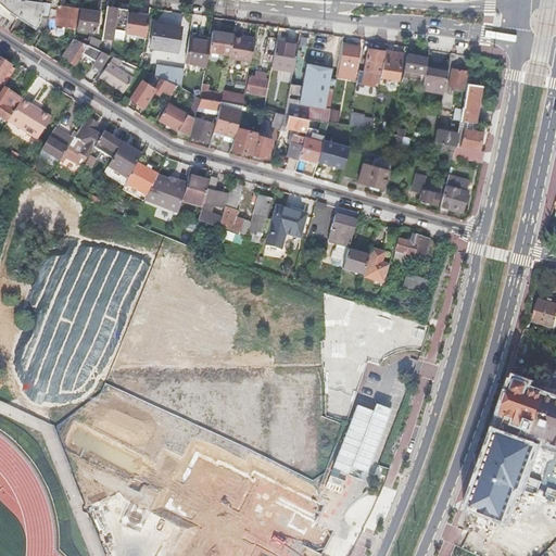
[(42,2),(35,1),(30,1),(25,0),(0,0),(0,4),(8,11),(41,34),(46,27),(51,4),(42,2)]
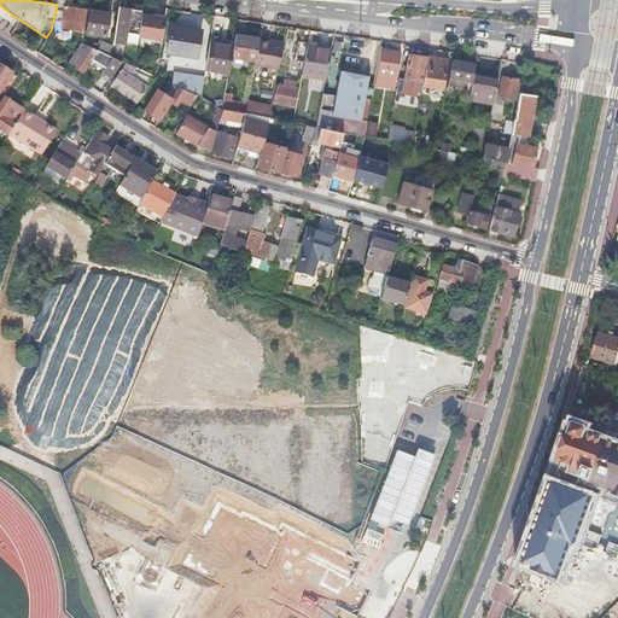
[(66,0),(57,0),(57,5),(51,30),(62,33),(62,28),(83,31),(87,10),(64,6),(65,0),(68,1),(66,0)]
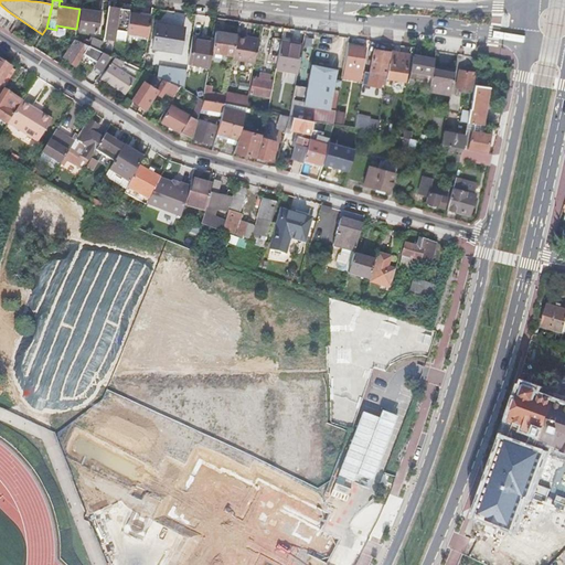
[(115,30),(126,32),(129,13),(129,10),(108,7),(103,38),(113,40),(115,30)]
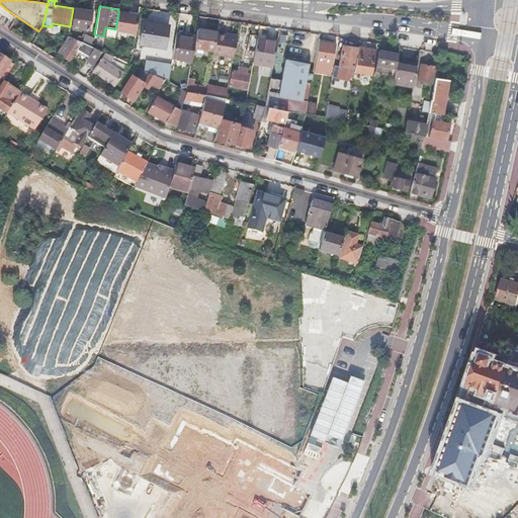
[(70,26),(70,27),(88,30),(91,11),(73,8),(70,26)]
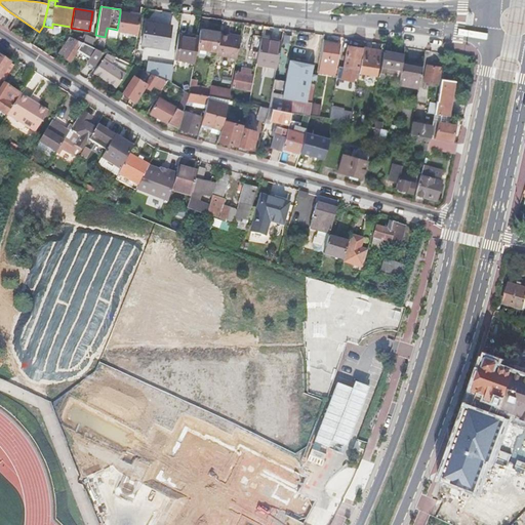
[(120,12),(117,30),(117,31),(137,34),(140,15),(120,12)]
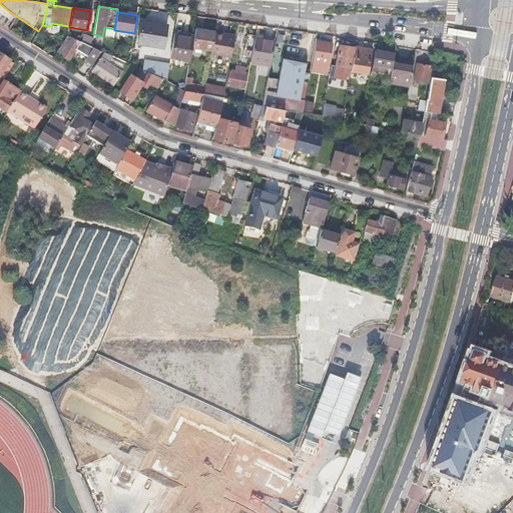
[(163,48),(167,25),(142,22),(138,44),(163,48)]
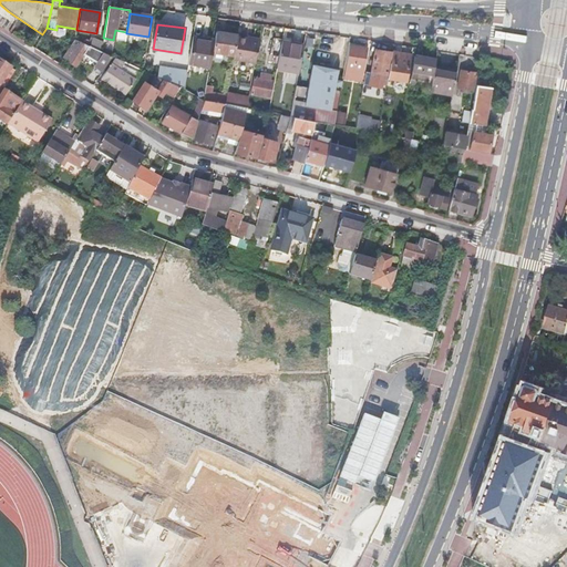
[(115,30),(113,40),(125,41),(126,33),(126,32),(115,30)]
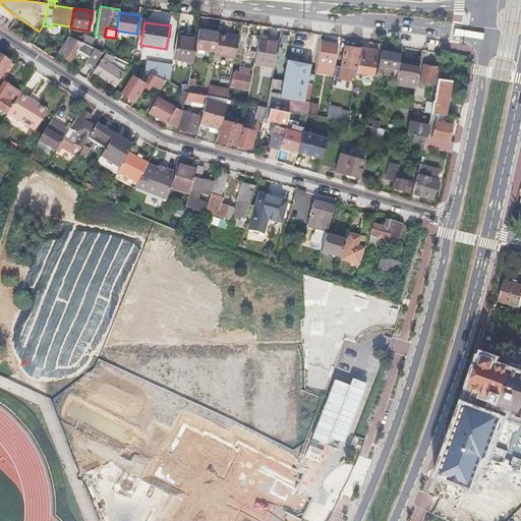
[(291,31),(281,29),(277,49),(287,50),(290,34),(291,31)]
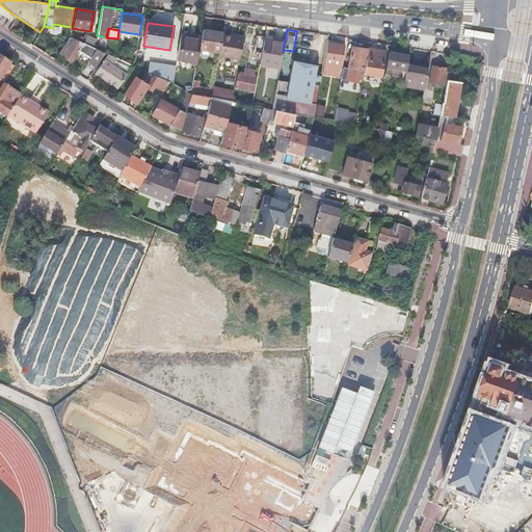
[(209,31),(203,30),(202,37),(200,49),(202,49),(202,53),(208,54),(208,50),(219,52),(222,35),(223,33),(209,31)]
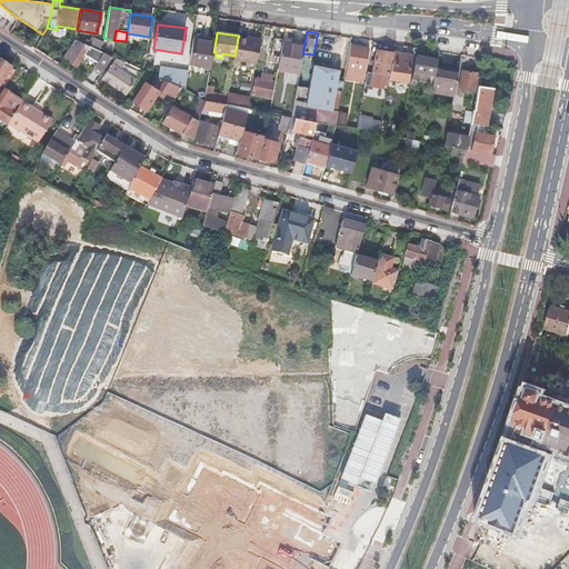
[(233,60),(256,63),(258,53),(260,41),(248,40),(238,38),(235,56),(233,60)]
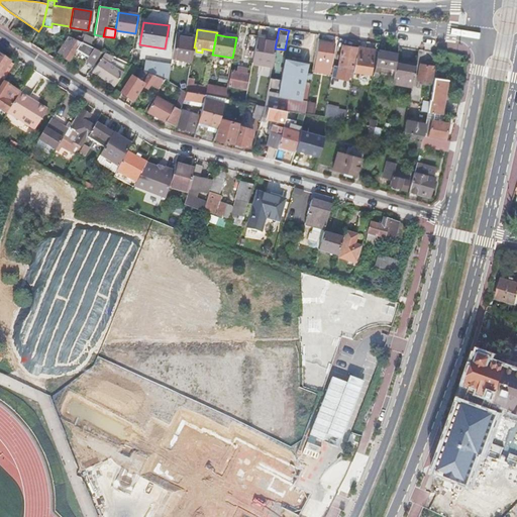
[(245,50),(253,53),(256,35),(248,34),(245,50)]
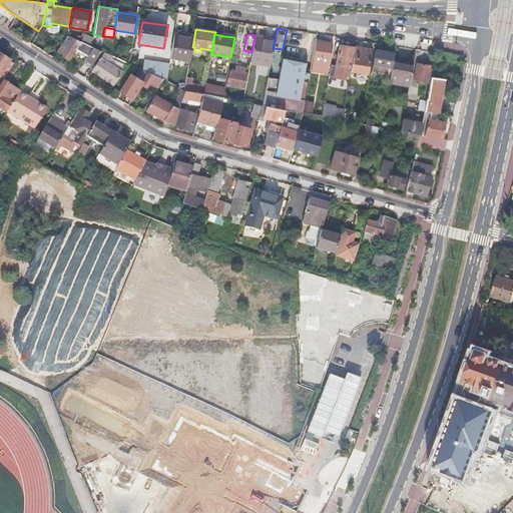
[(186,37),(174,35),(170,57),(189,61),(192,47),(194,36),(186,35),(186,37)]
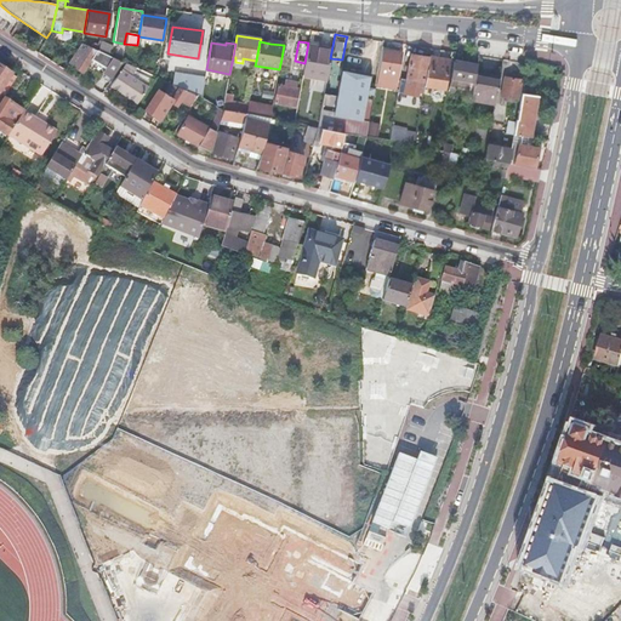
[(104,70),(113,77),(115,74),(123,62),(110,56),(101,52),(81,44),(68,64),(83,74),(92,60),(107,68),(104,70)]
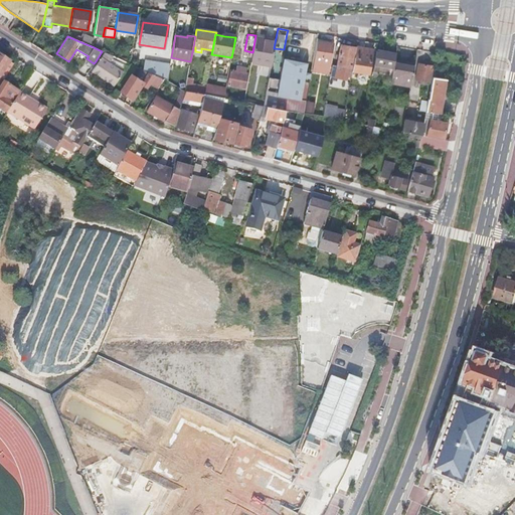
[(83,43),(92,46),(93,41),(84,38),(83,43)]
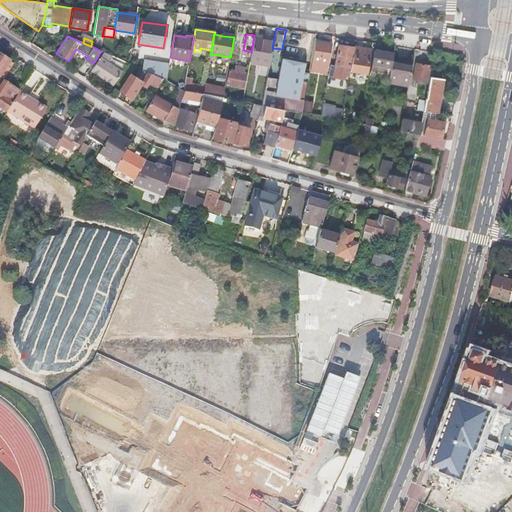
[(270,57),(273,41),(256,38),(253,54),(270,57)]
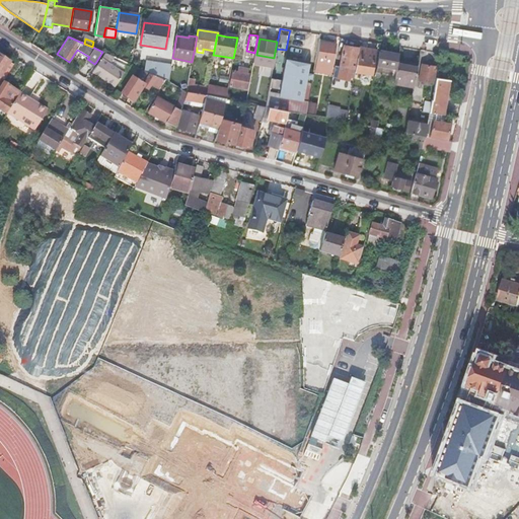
[(327,42),(319,40),(318,43),(319,43),(315,66),(331,69),(336,46),(327,44),(327,42)]
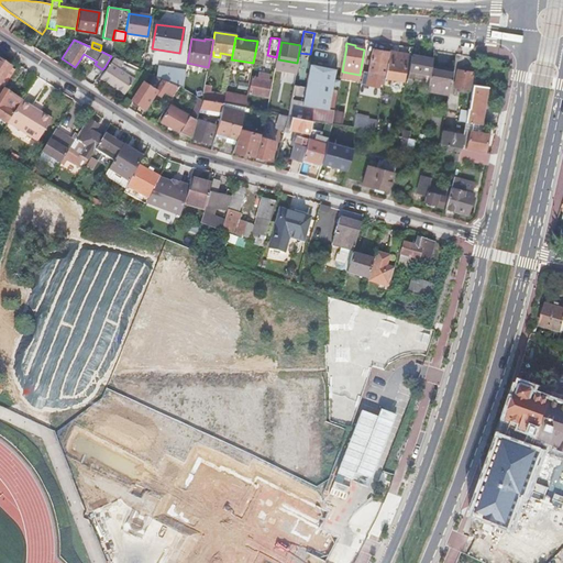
[(384,77),(388,53),(372,50),(367,73),(379,75),(378,83),(383,84),(384,77)]
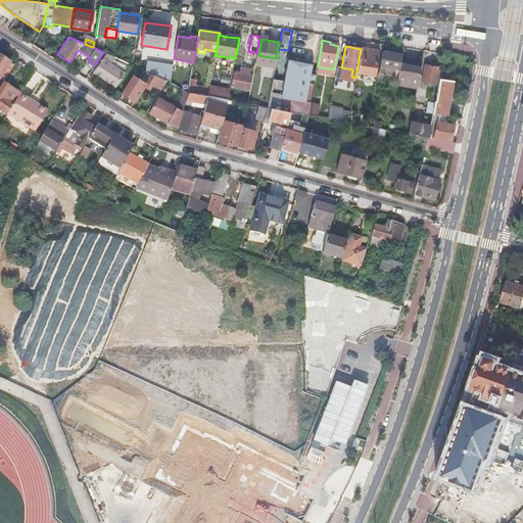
[(378,52),(362,48),(361,49),(357,72),(374,76),(378,52)]
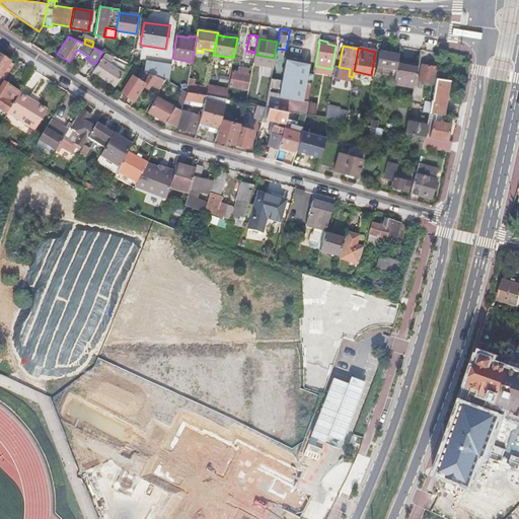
[(378,52),(374,77),(377,78),(377,75),(382,76),(384,66),(393,68),(395,55),(378,52)]
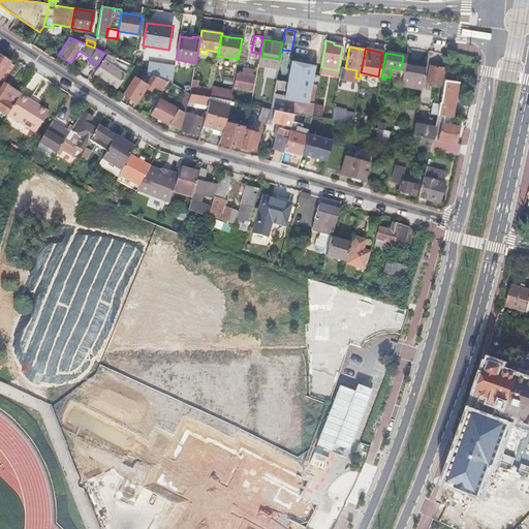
[(115,60),(106,55),(94,73),(117,88),(125,74),(112,65),(115,60)]
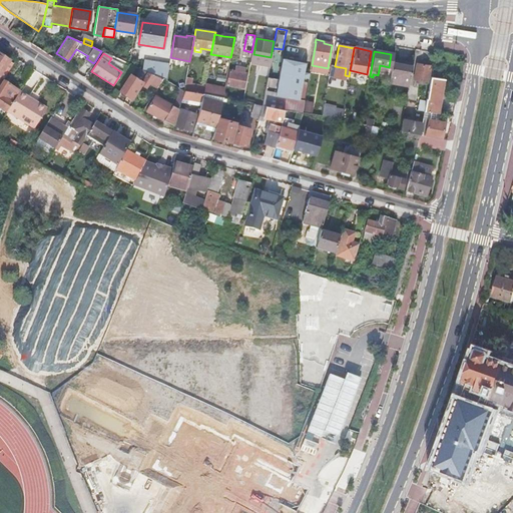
[(0,85),(2,82),(13,64),(0,55),(0,78),(1,78),(0,79),(0,85)]
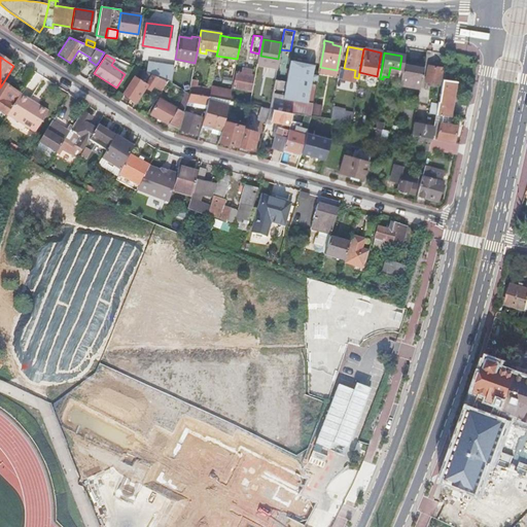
[(299,114),(310,116),(312,104),(318,72),(313,71),(314,66),(290,61),(286,81),(275,79),(274,85),(270,108),(291,112),(299,114)]
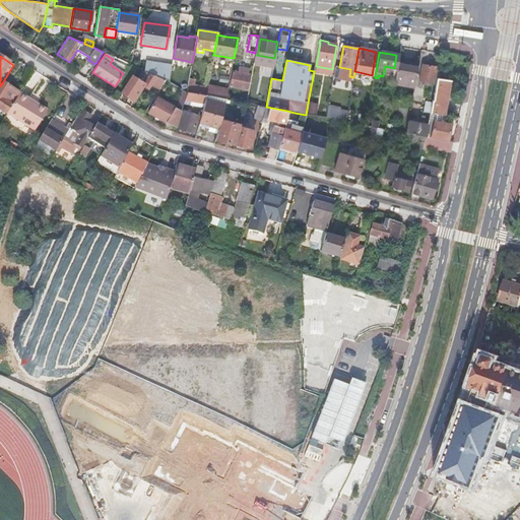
[(153,75),(166,80),(168,81),(171,65),(148,61),(146,72),(150,73),(153,75)]
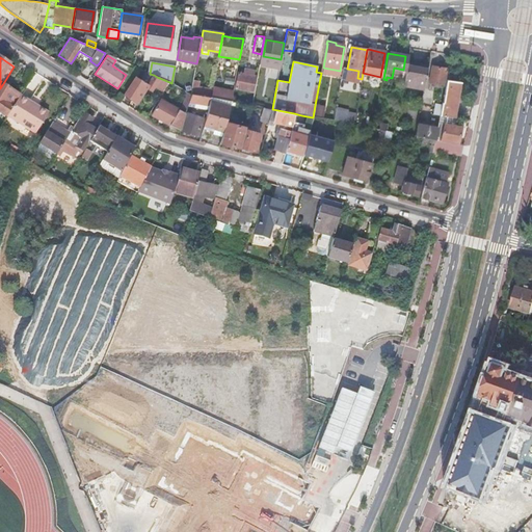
[(403,83),(403,85),(423,89),(427,67),(407,62),(405,75),(403,83)]
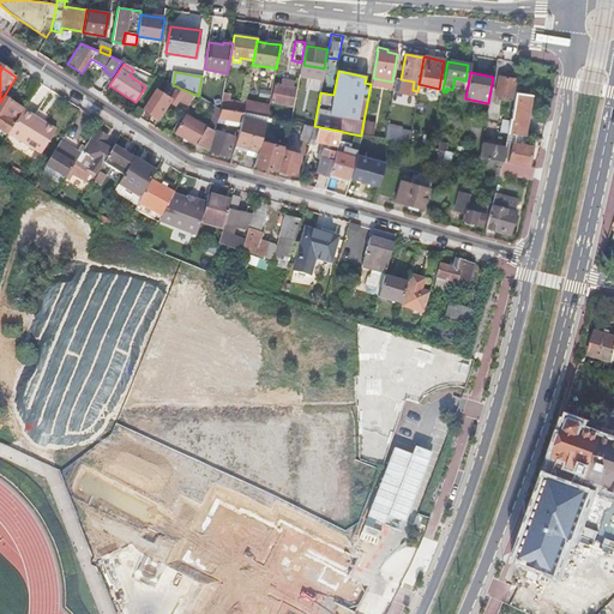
[(512,100),(516,80),(498,77),(494,96),(512,100)]
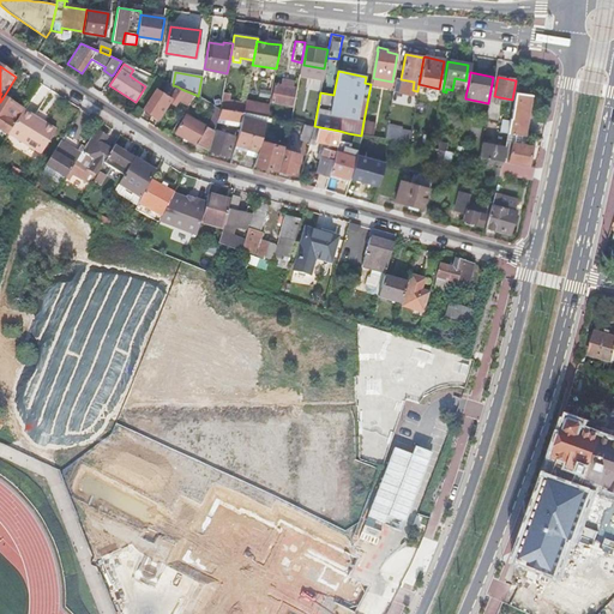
[(282,79),(281,85),(275,84),(272,102),(292,107),(295,89),(293,88),(294,82),(282,79)]
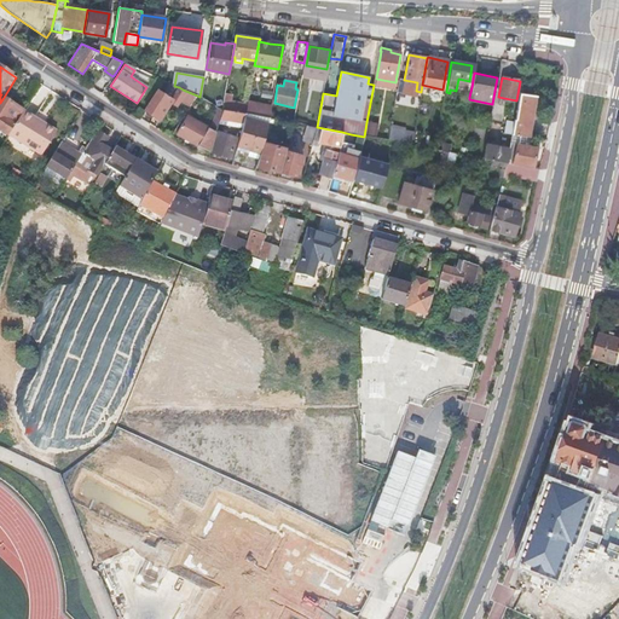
[(221,110),(246,114),(247,105),(231,103),(233,82),(227,81),(221,110)]
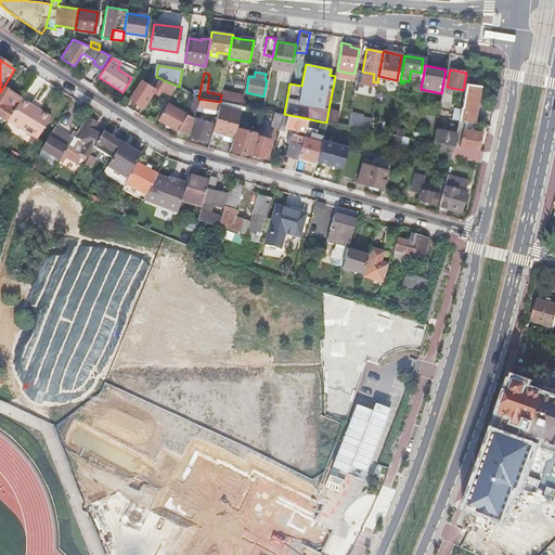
[(421,87),(423,78),(414,77),(413,85),(421,87)]
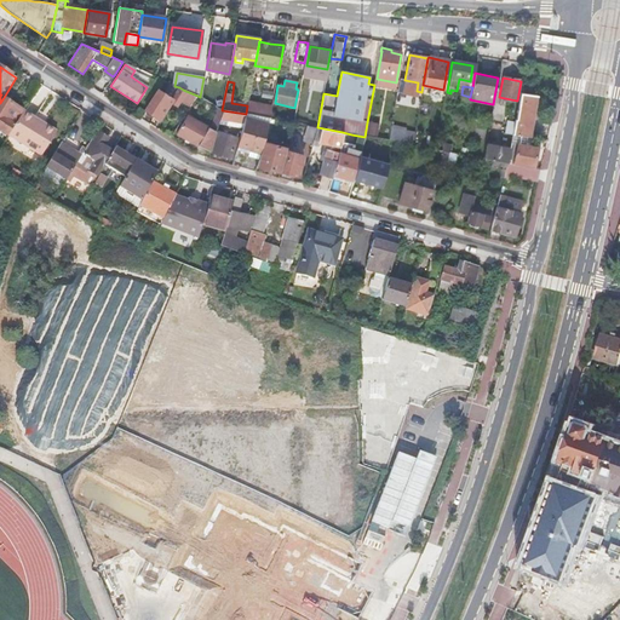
[(181,101),(190,107),(197,96),(183,90),(179,87),(171,99),(158,90),(156,91),(144,110),(159,120),(171,103),(176,107),(181,101)]
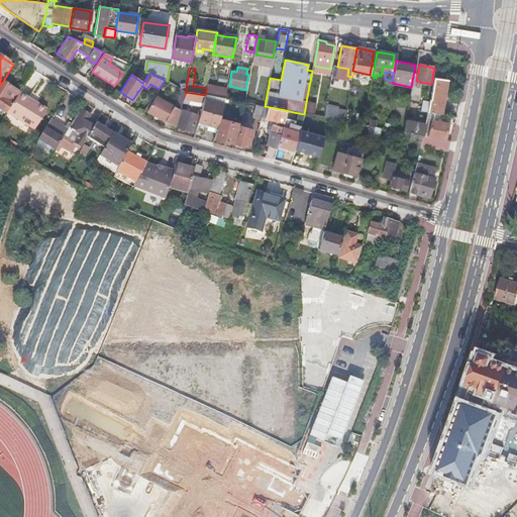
[(446,84),(433,81),(430,100),(429,100),(429,102),(427,111),(427,112),(441,115),(446,84)]
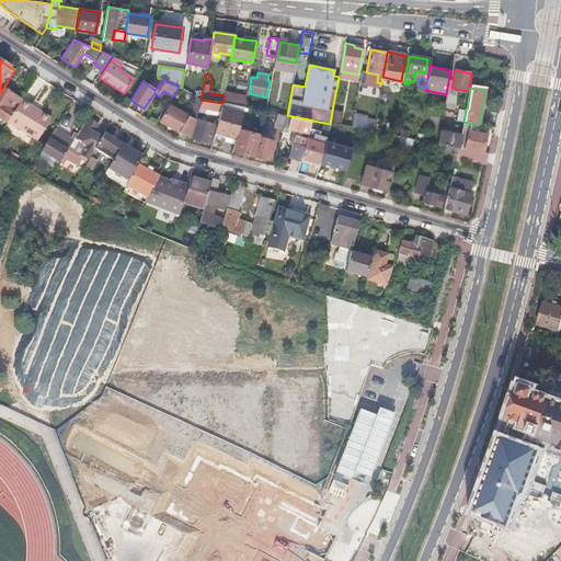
[(0,93),(0,117),(8,123),(21,101),(2,90),(0,93)]
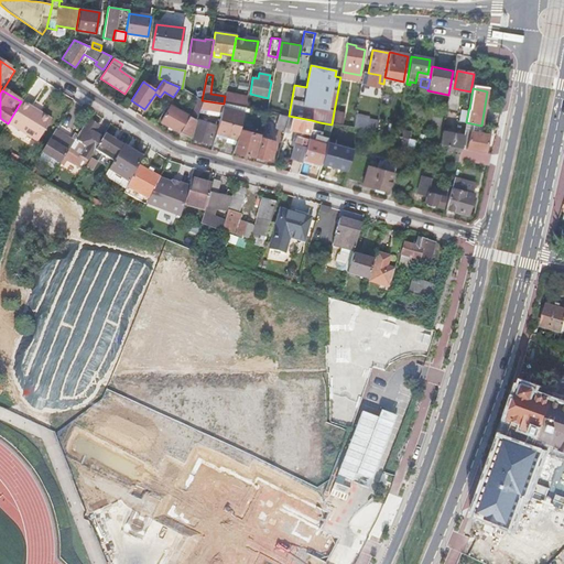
[(224,104),(246,108),(247,100),(247,98),(225,95),(225,96),(224,104)]
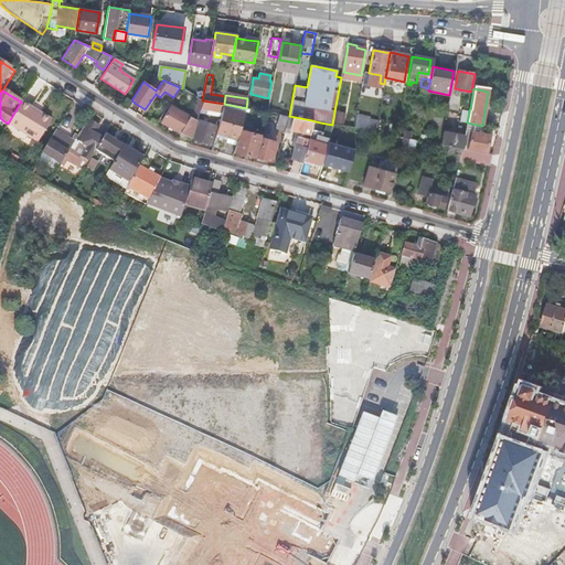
[(223,107),(224,104),(202,100),(202,102),(201,107),(222,112),(223,107)]
